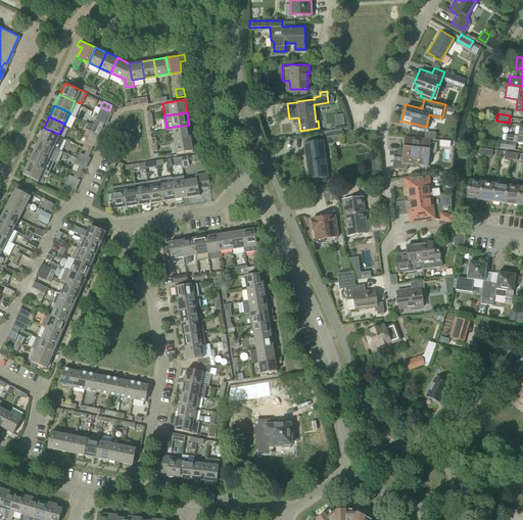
[(97,126),(97,125),(89,121),(86,127),(90,129),(99,133),(101,128),(97,126)]
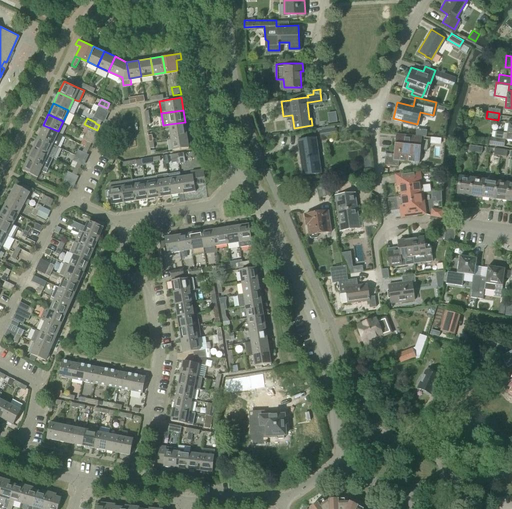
[(495,129),(494,136),(490,135),(489,142),(504,144),(505,137),(511,138),(511,120),(509,120),(507,130),(495,129)]
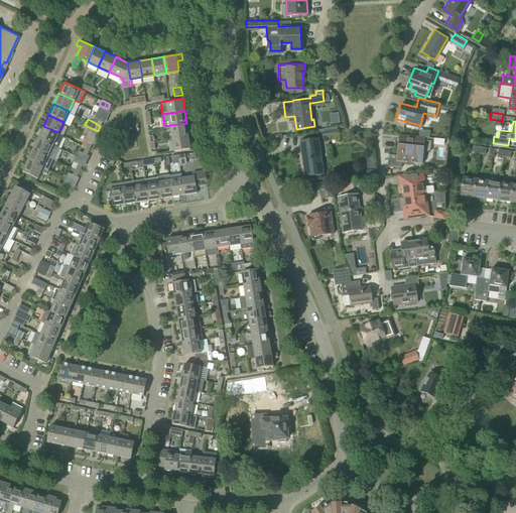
[(186,123),(170,125),(172,137),(188,134),(186,123)]
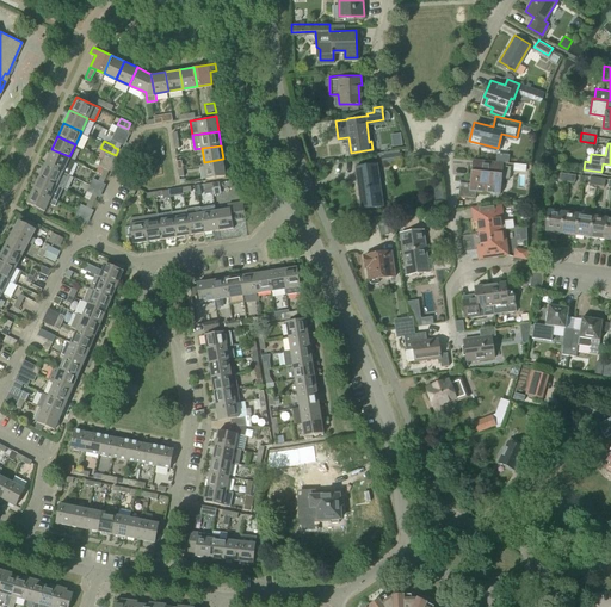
[(51,149),(45,161),(69,173),(75,160),(69,158),(51,149)]
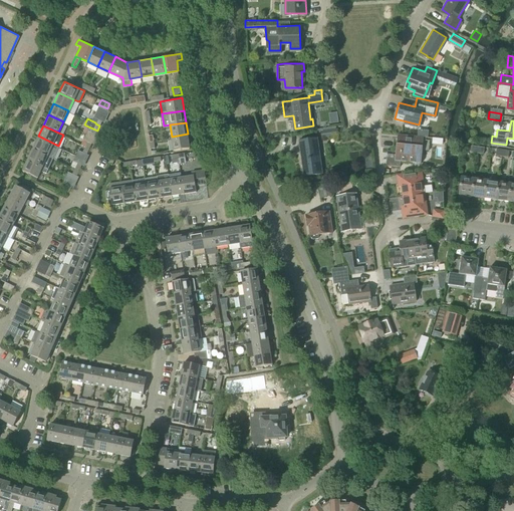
[(338,133),(337,126),(321,129),(322,135),(338,133)]
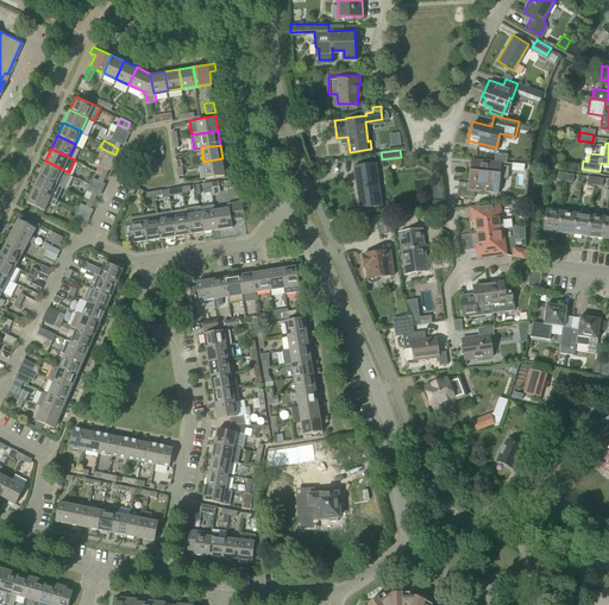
[(225,174),(223,158),(203,162),(206,176),(225,174)]
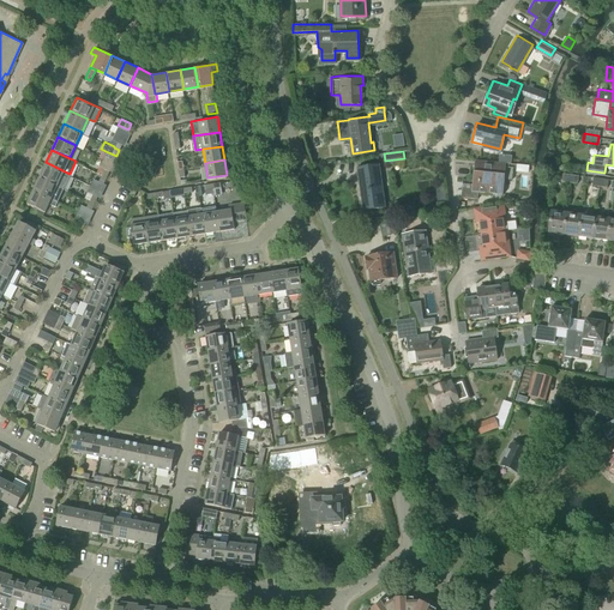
[(46,162),(40,176),(64,187),(70,174),(46,162)]
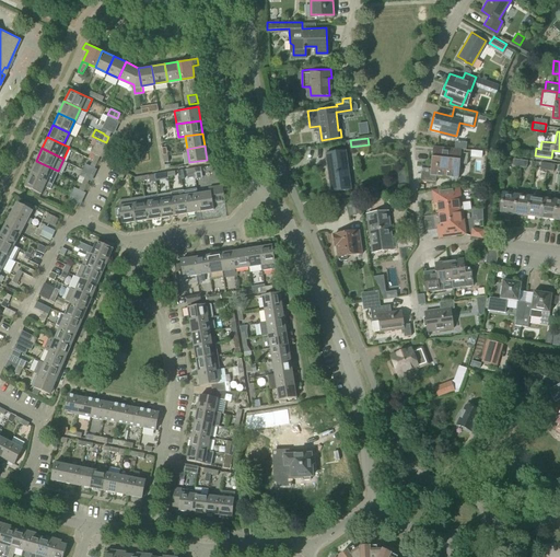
[(351,187),(346,148),(326,150),(331,190),(351,187)]
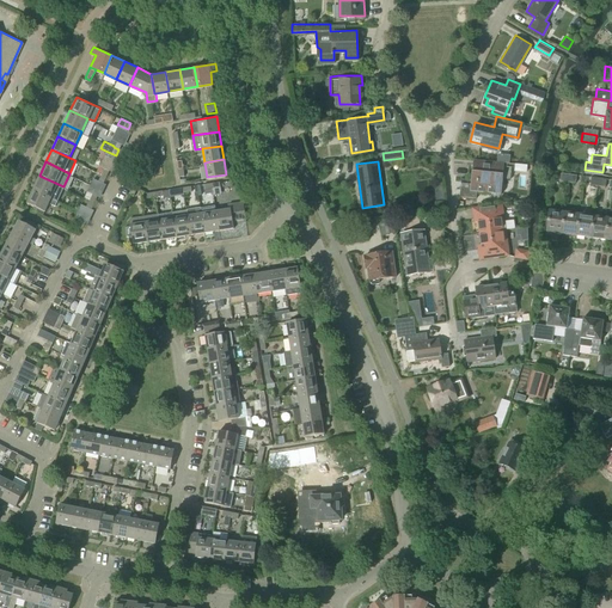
[(510,176),(512,164),(502,164),(502,165),(472,161),(471,178),(461,177),(459,194),(476,196),(477,189),(501,191),(502,176),(510,176)]
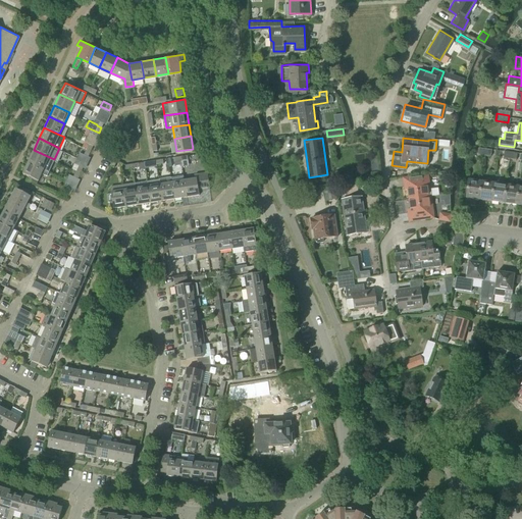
[(93,144),(89,142),(85,140),(83,145),(87,147),(91,149),(93,144)]
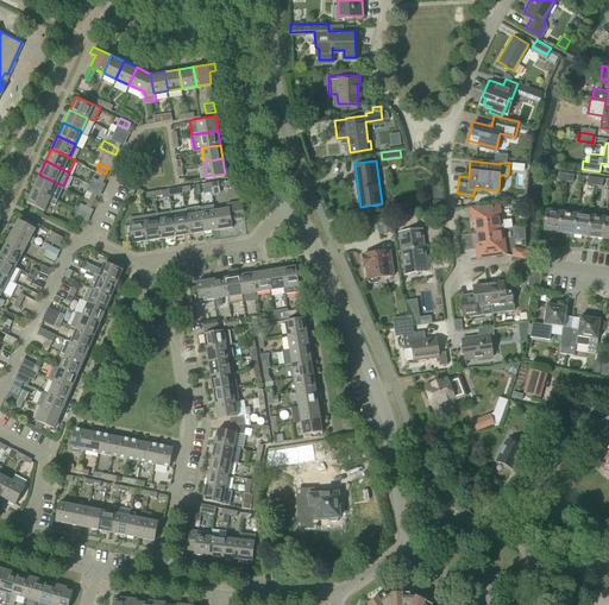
[(50,195),(57,199),(63,186),(39,175),(33,187),(50,195)]
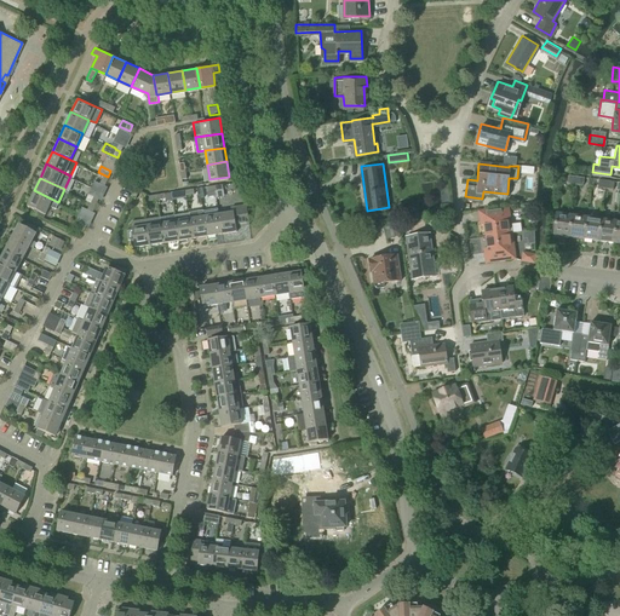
[(214,183),(216,194),(216,195),(224,194),(223,183),(219,183),(214,183)]
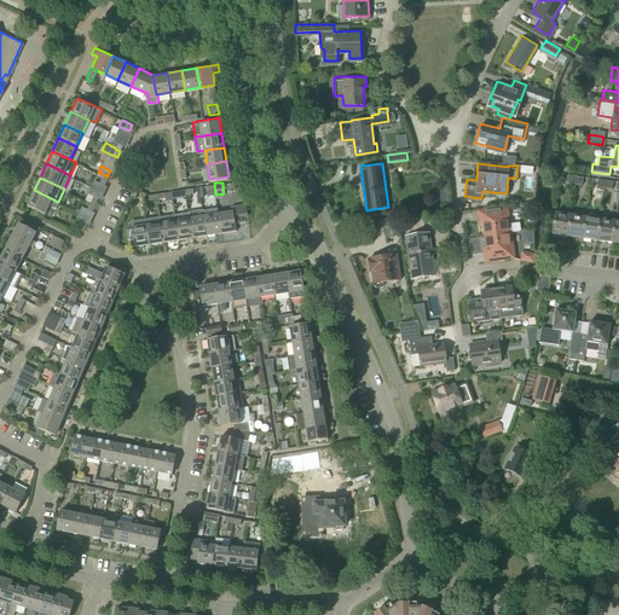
[(51,198),(34,190),(28,203),(45,212),(48,203),(56,206),(58,202),(51,198)]
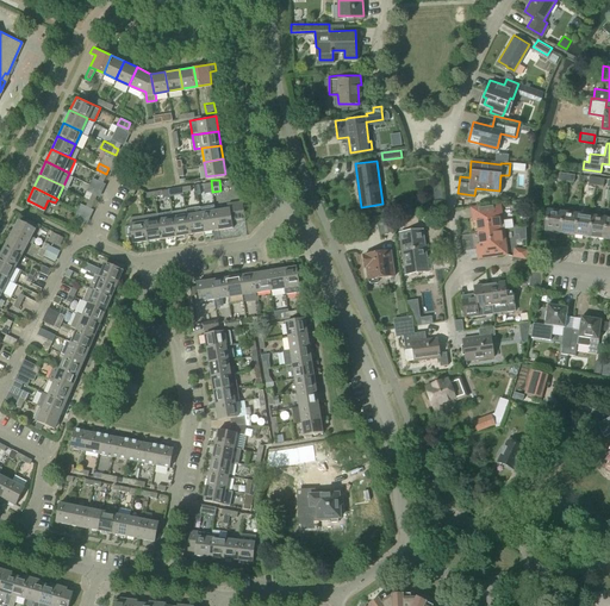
[(228,206),(216,208),(218,227),(232,225),(232,220),(246,218),(242,199),(228,201),(228,206)]
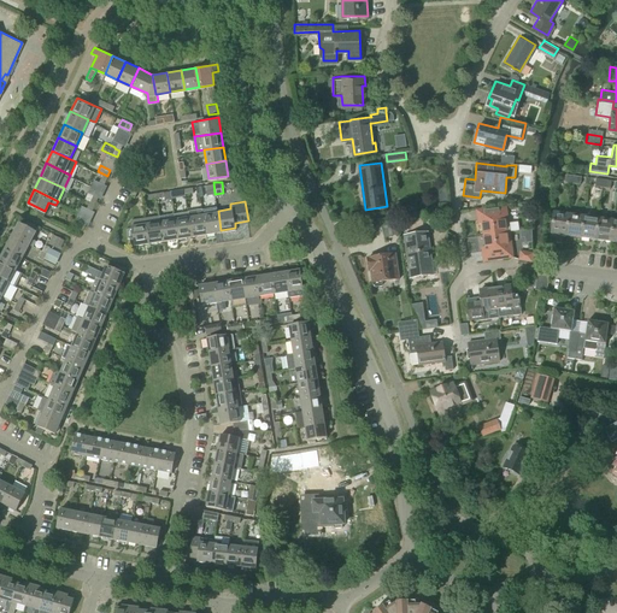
[(518,219),(509,220),(506,202),(476,207),(479,222),(482,220),(483,233),(510,229),(519,228),(518,219)]
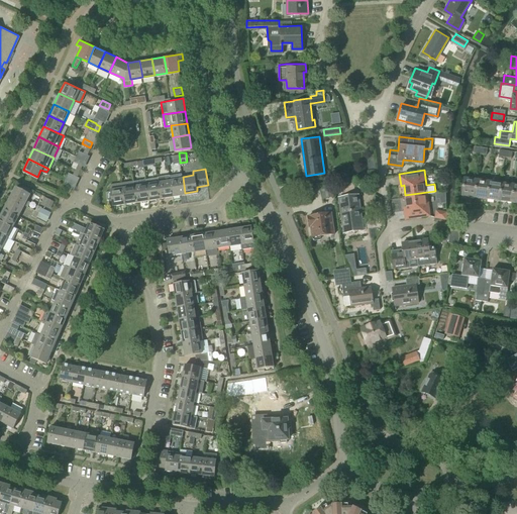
[(182,172),(170,174),(173,195),(185,193),(183,177),(182,177),(182,172)]
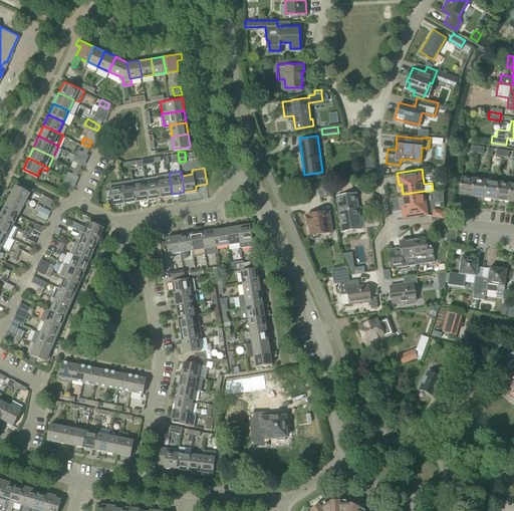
[(365,172),(356,173),(357,180),(374,177),(373,171),(365,172)]
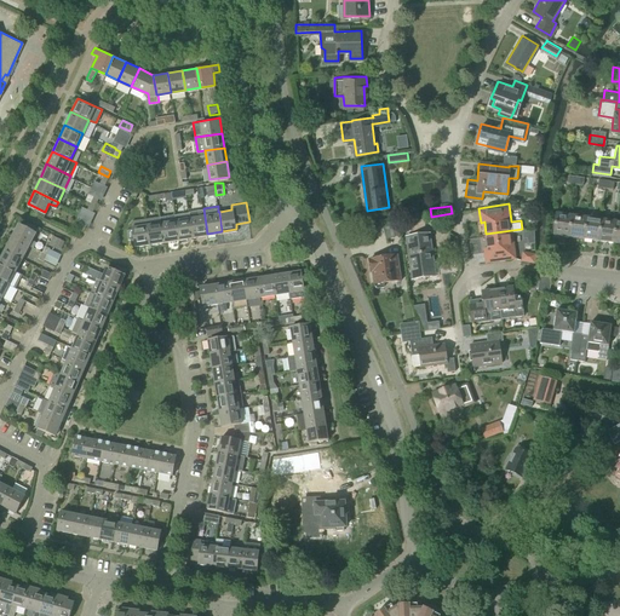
[(207,234),(204,208),(204,207),(189,209),(189,211),(193,236),(207,234)]
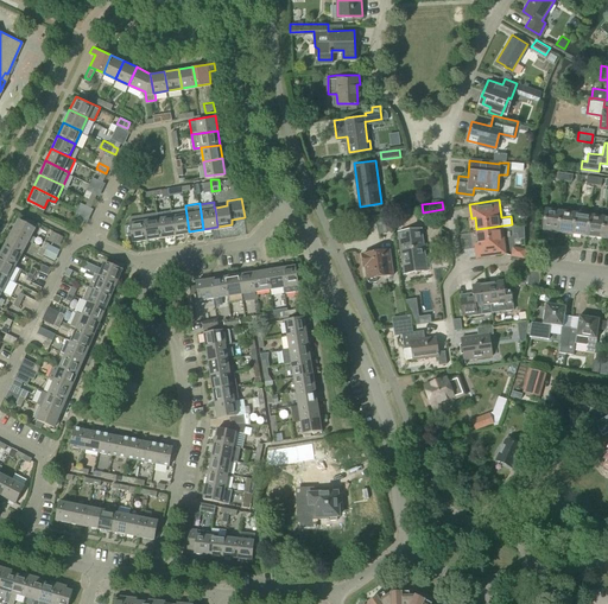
[(558,229),(561,208),(546,205),(543,228),(558,229)]
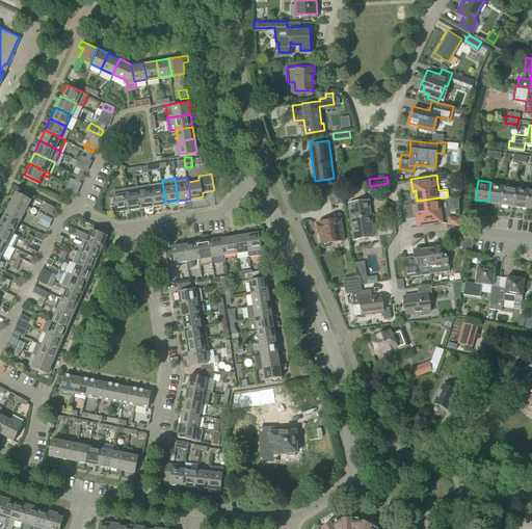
[(165,203),(162,181),(150,183),(154,205),(165,203)]
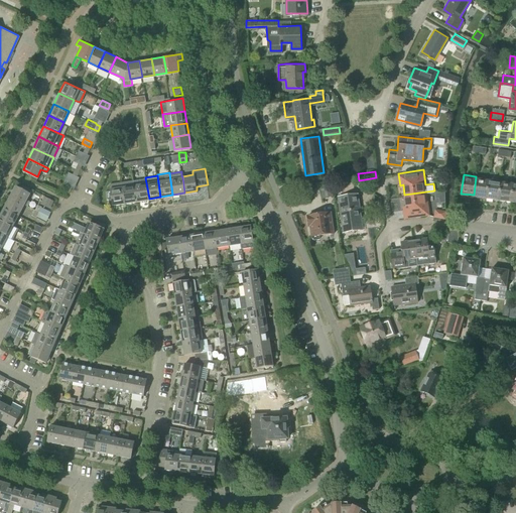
[(476,176),(474,195),(486,197),(489,178),(476,176)]
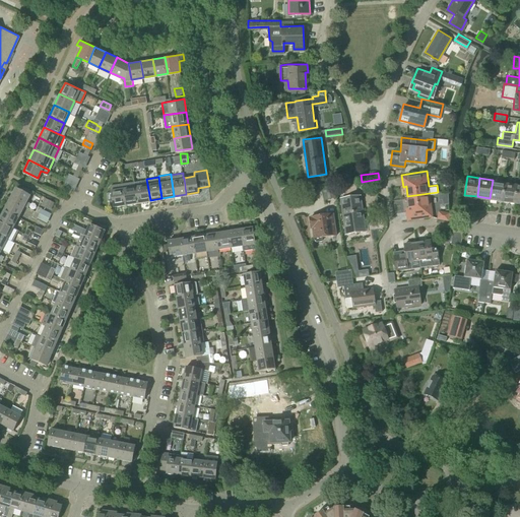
[(502,200),(515,202),(517,183),(511,183),(512,178),(506,178),(505,182),(502,200)]
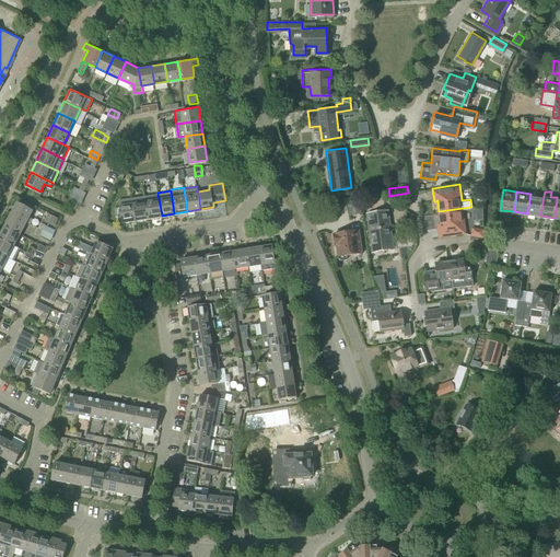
[(158,193),(144,195),(149,217),(162,216),(158,193)]
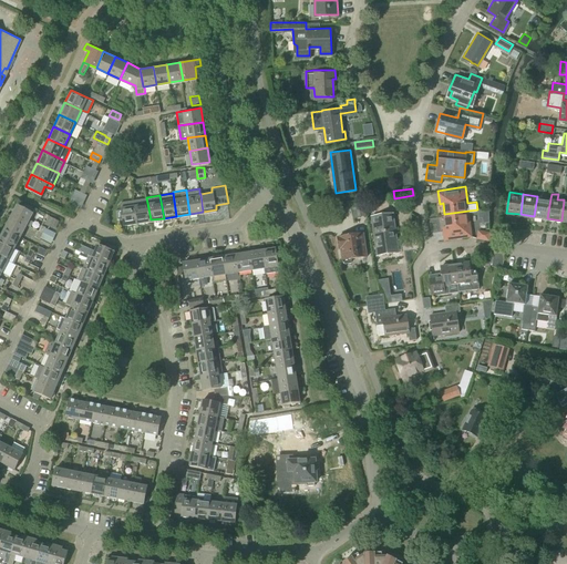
[(537,196),(534,216),(547,218),(550,198),(537,196)]
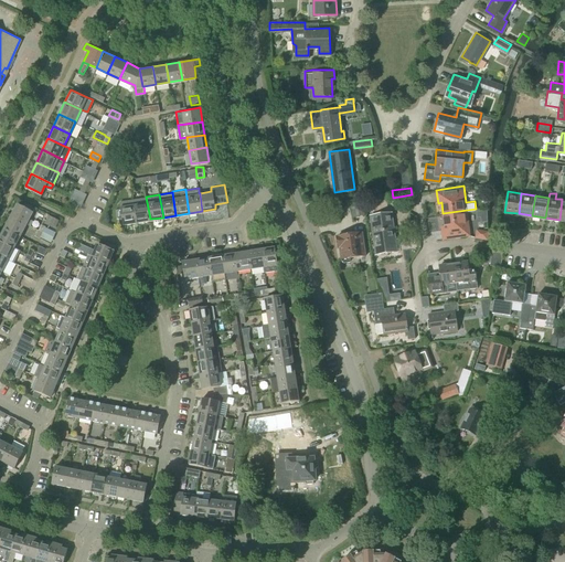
[(146,197),(134,199),(137,221),(150,219),(146,197)]
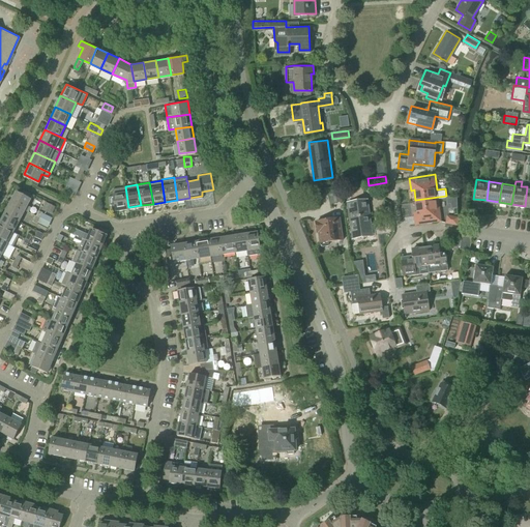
[(128,207),(125,185),(112,187),(113,194),(114,202),(115,209),(128,207)]
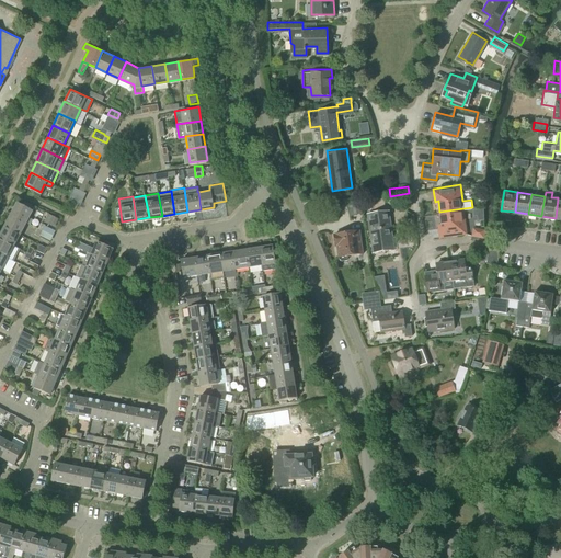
[(16,201),(11,213),(26,220),(33,208),(16,201)]
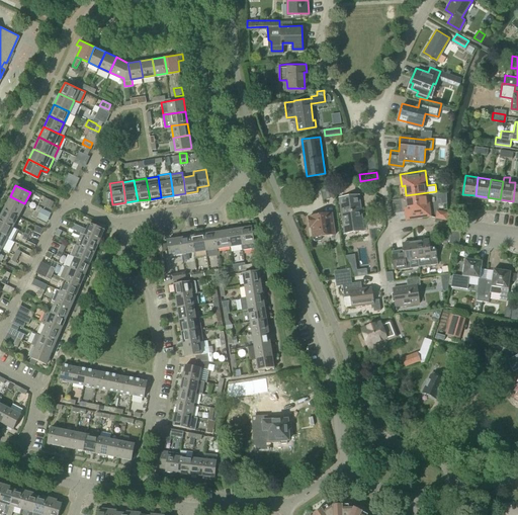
[(428,192),(406,195),(407,204),(405,205),(406,218),(431,215),(428,192)]
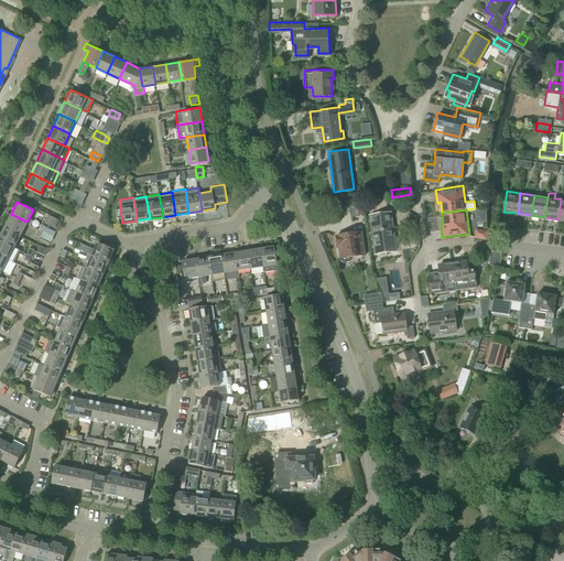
[(399,236),(396,237),(391,211),(369,213),(375,251),(397,248),(397,247),(400,247),(399,236)]
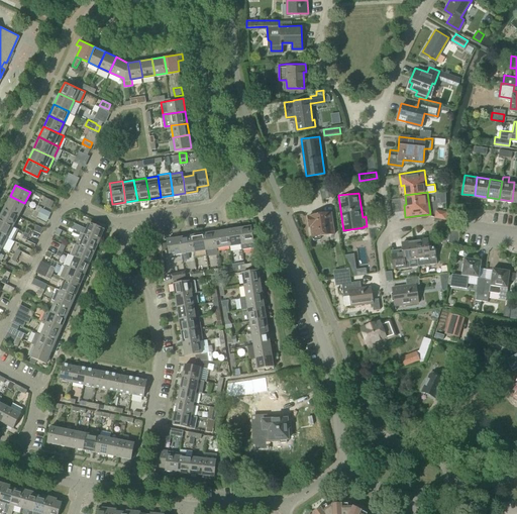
[(54,199),(48,197),(44,195),(41,200),(40,199),(39,201),(44,204),(49,207),(54,199)]
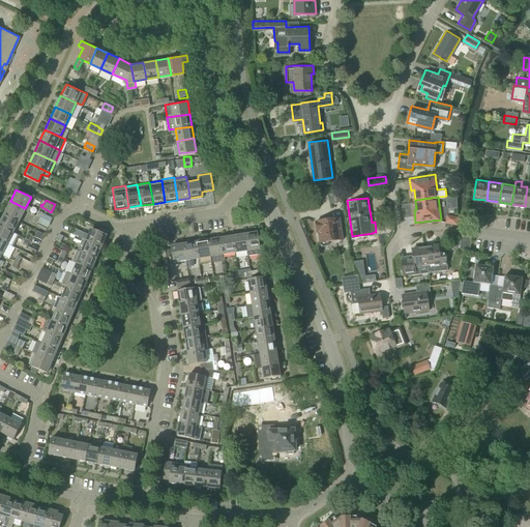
[(25,208),(10,201),(4,211),(20,220),(25,208)]
